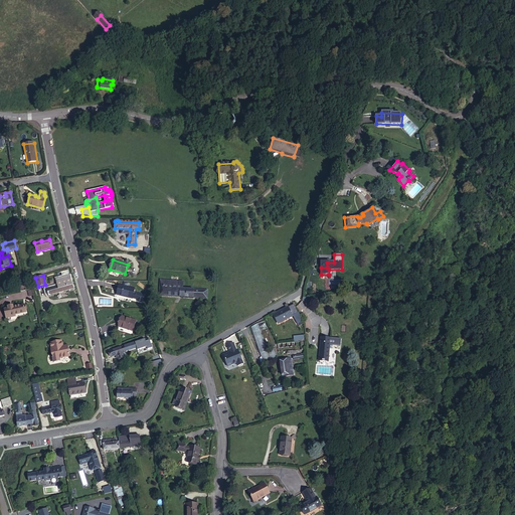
[(48,295),(73,289),(69,276),(56,279),(57,286),(46,289),(48,295)]
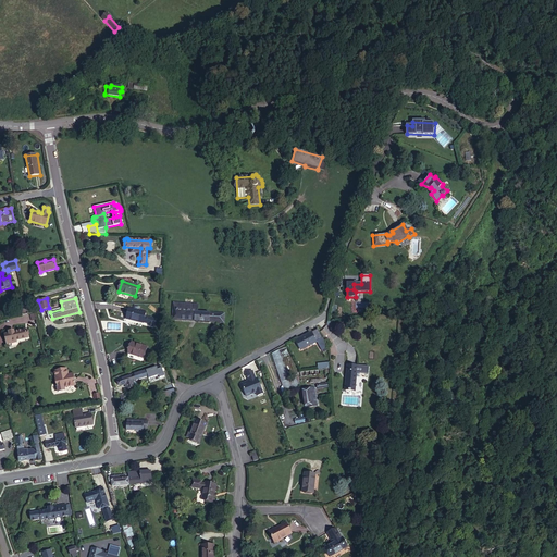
[(177,320),(194,321),(195,321),(210,322),(219,323),(220,313),(198,312),(198,305),(178,304),(177,320)]
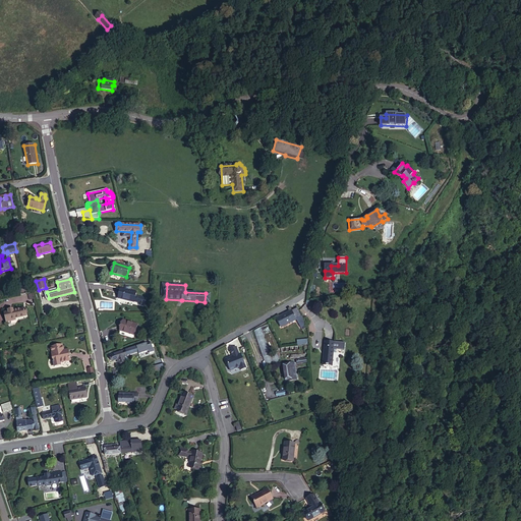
[(118,298),(134,302),(136,292),(120,288),(118,298)]
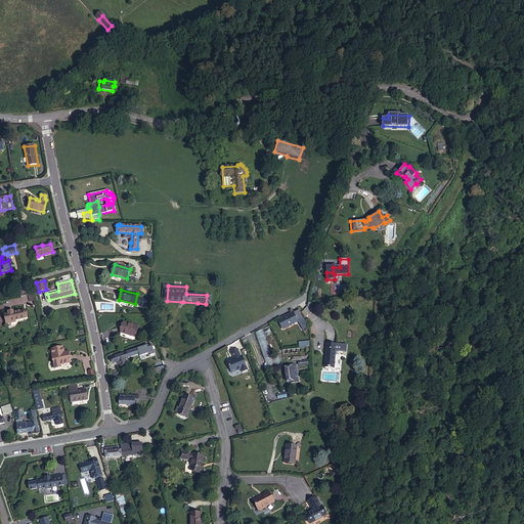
[(15,319),(26,317),(25,310),(13,312),(13,311),(8,312),(8,313),(4,314),(6,322),(15,320),(15,319)]
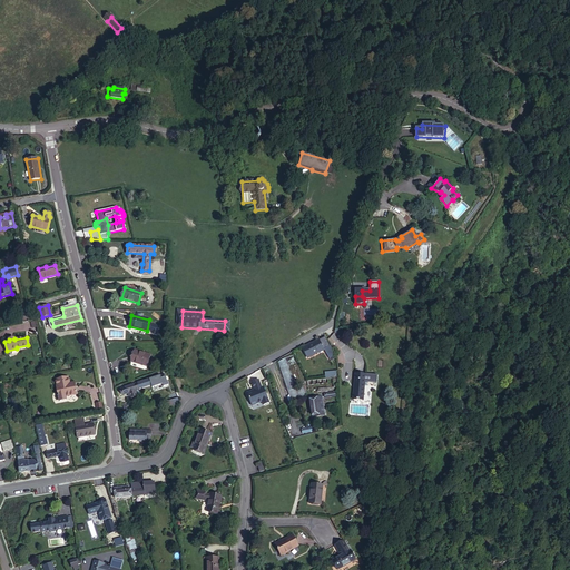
[(328,359),(335,355),(325,337),(303,349),(307,357),(324,350),(328,359)]
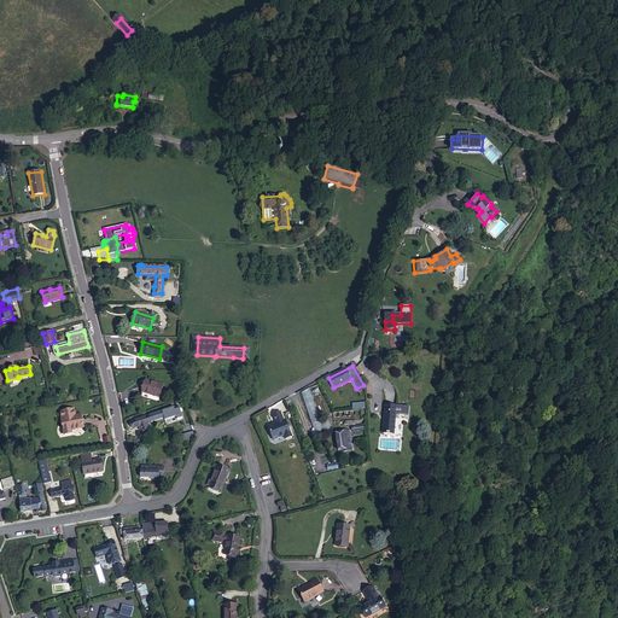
[(159,397),(163,385),(146,379),(143,392),(159,397)]
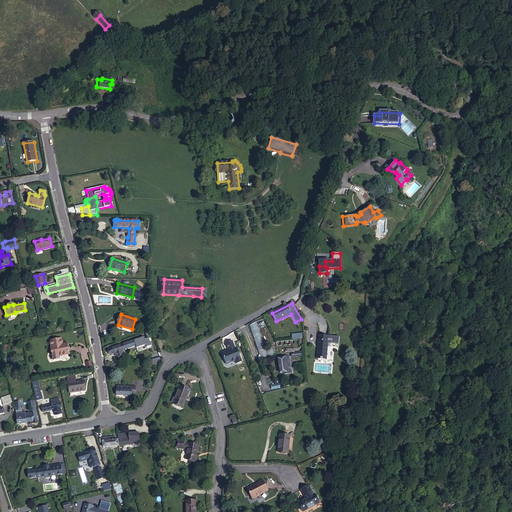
[(272,347),(263,320),(256,322),(250,325),(261,360),(275,355),(272,347)]
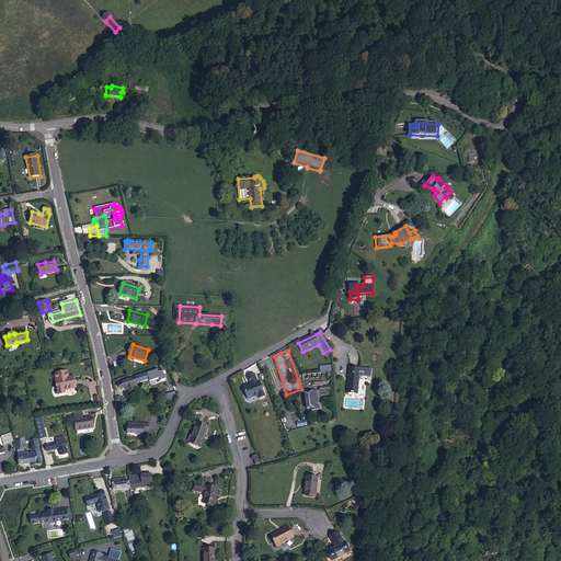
[(357,395),(359,368),(351,367),(347,393),(357,395)]
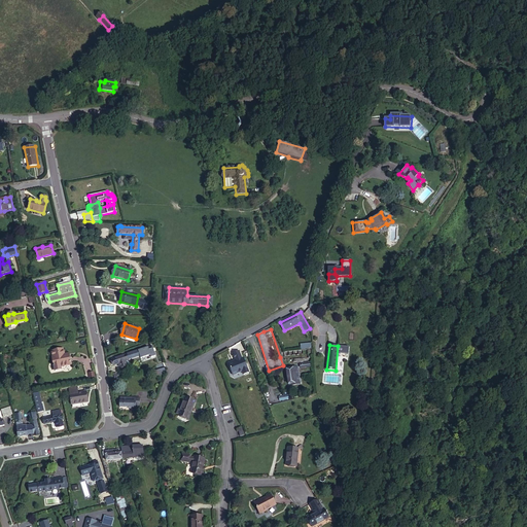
[(53,357),(55,371),(61,370),(61,366),(71,364),(69,356),(64,356),(63,349),(53,351),(54,356),(53,357)]
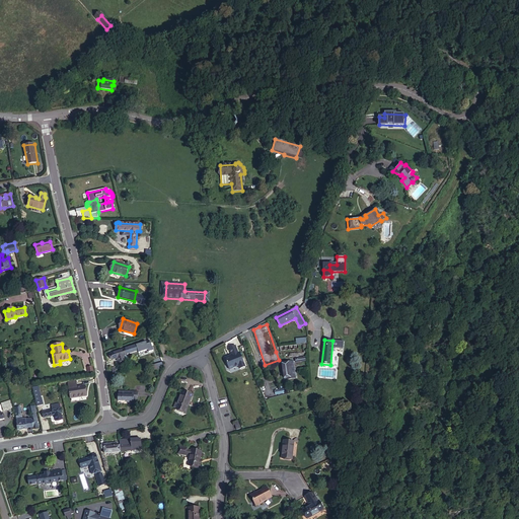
[(126,361),(124,356),(142,350),(141,346),(142,346),(141,344),(136,346),(129,348),(112,354),(113,359),(117,358),(118,361),(119,361),(120,362),(126,361)]
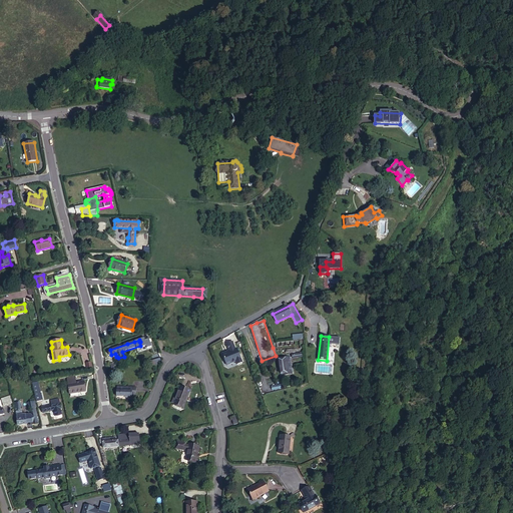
[(228,351),(229,352),(226,353),(225,352),(222,354),(226,365),(235,362),(237,365),(242,363),(236,349),(235,349),(232,342),(226,344),(228,351)]
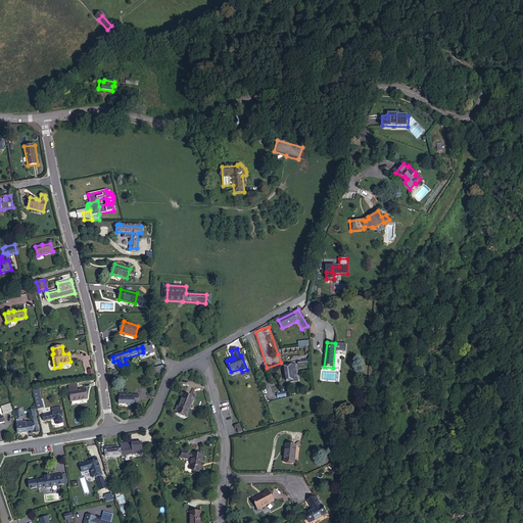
[(284,367),(287,382),(297,380),(295,365),(284,367)]
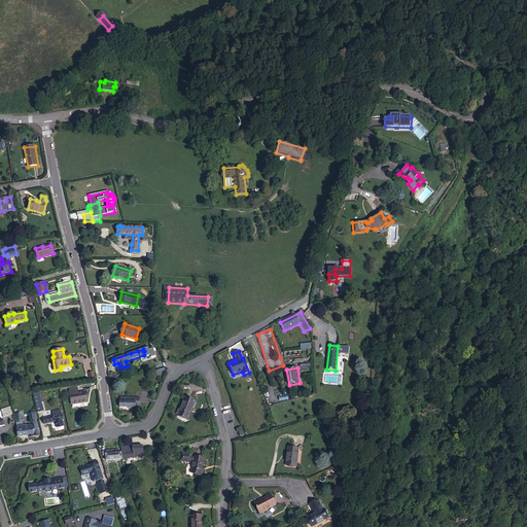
[(77,387),(69,388),(72,405),(88,401),(85,391),(78,393),(77,387)]
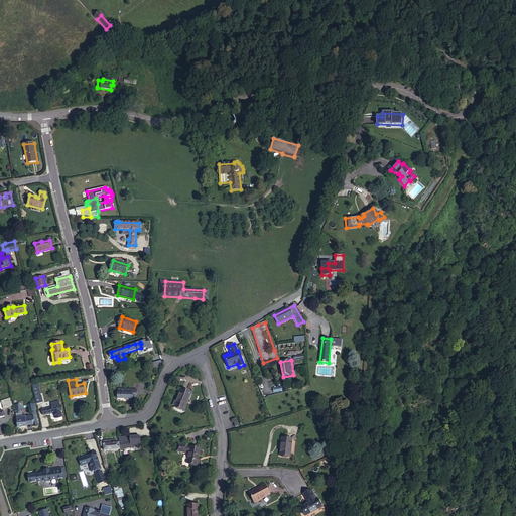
[(117,399),(132,399),(137,399),(137,390),(118,389),(117,399)]
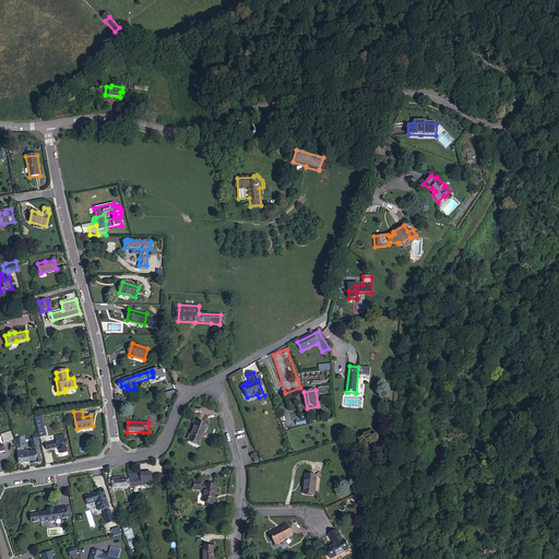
[(200,444),(207,425),(197,421),(192,435),(190,433),(188,439),(190,440),(189,440),(200,444)]
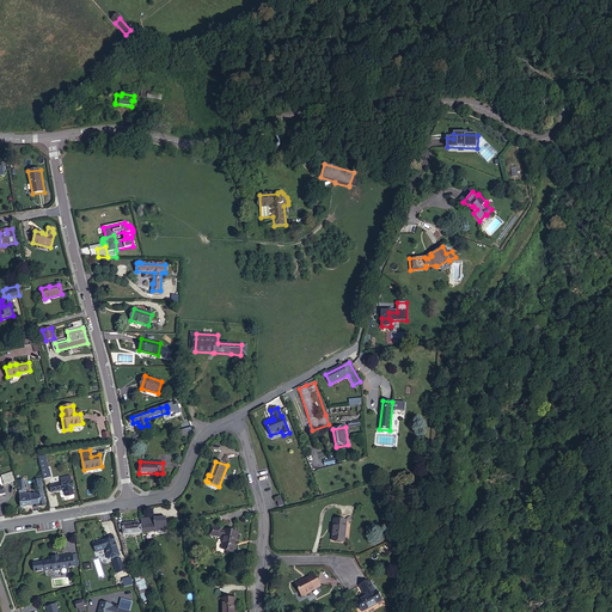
[(350,470),(343,472),(343,476),(347,488),(355,485),(350,470)]
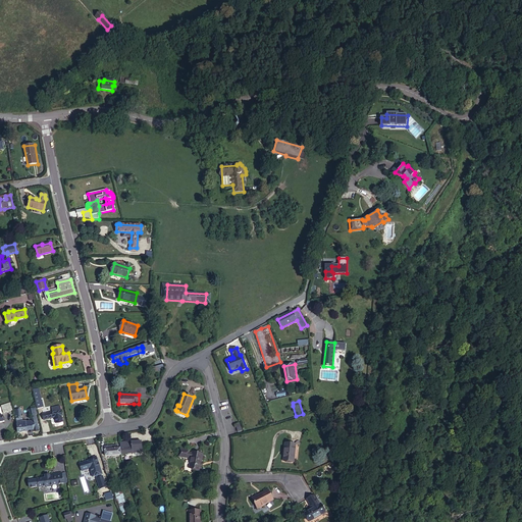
[(3,413),(12,410),(10,403),(1,406),(3,413)]
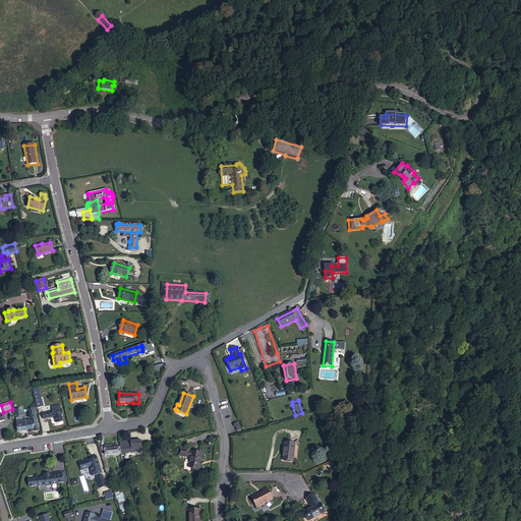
[(52,411),(43,413),(44,419),(62,415),(59,405),(51,407),(52,411)]
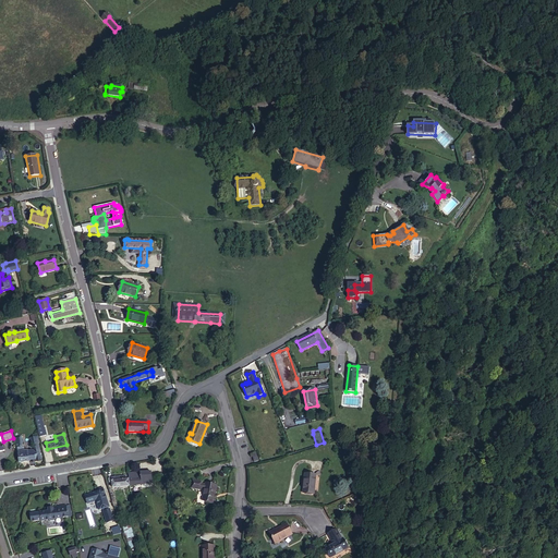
[(296,439),(300,449),(316,445),(313,434),(296,439)]
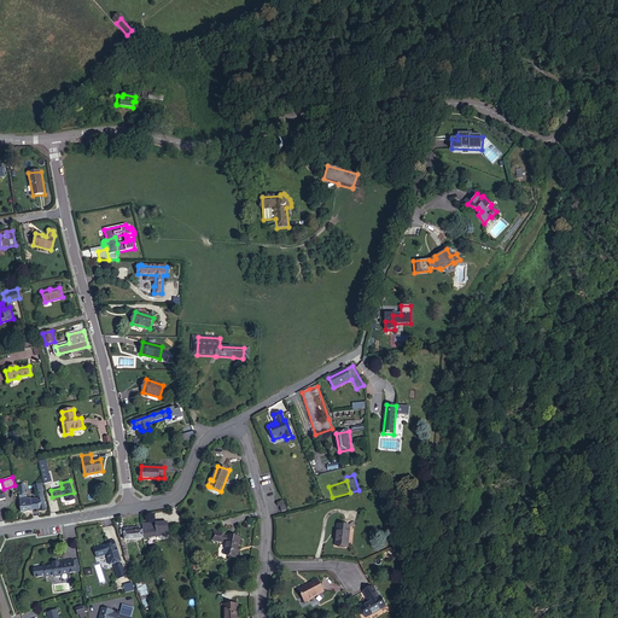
[(31,499),(27,500),(27,495),(25,495),(24,491),(27,490),(25,487),(24,485),(24,484),(18,485),(18,493),(19,493),(22,494),(22,495),(19,495),(21,512),(33,511),(33,509),(31,500),(31,499)]
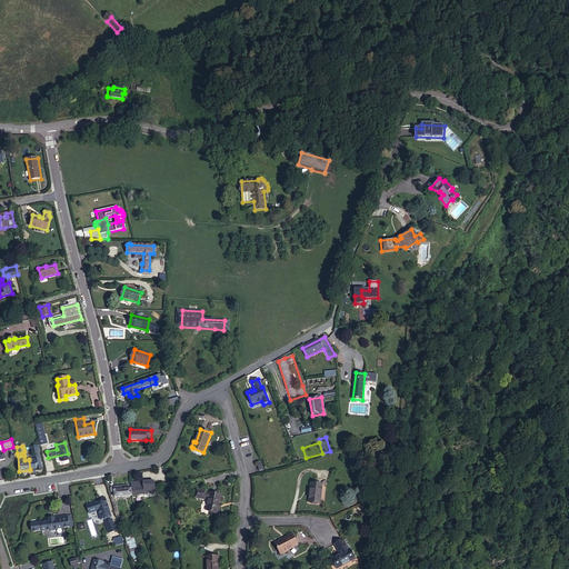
[(39,452),(35,452),(36,458),(33,458),(33,459),(36,469),(37,470),(42,469),(39,452)]
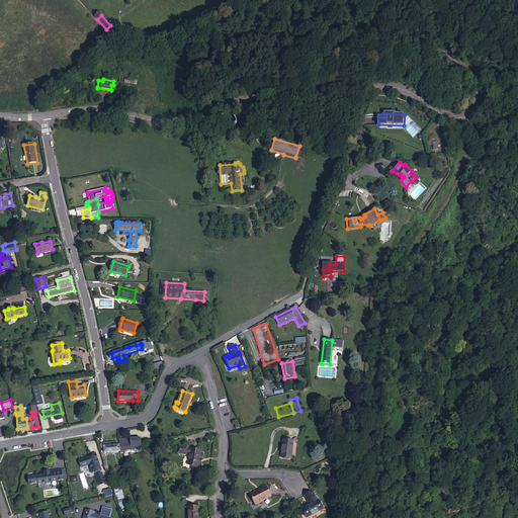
[(119,444),(120,451),(142,449),(140,438),(119,439),(119,444)]
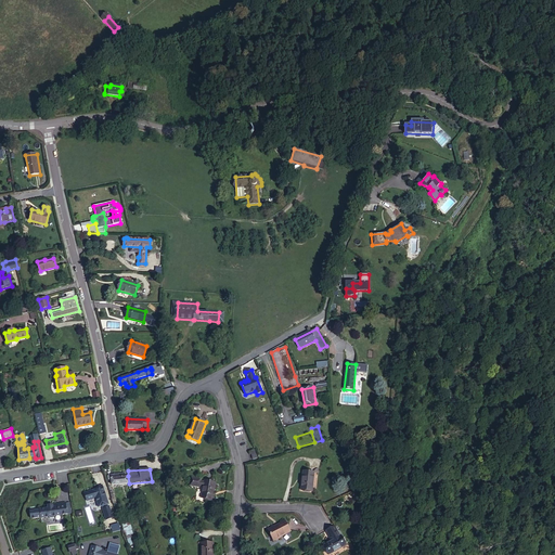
[(301,489),(312,491),(314,473),(304,472),(301,489)]
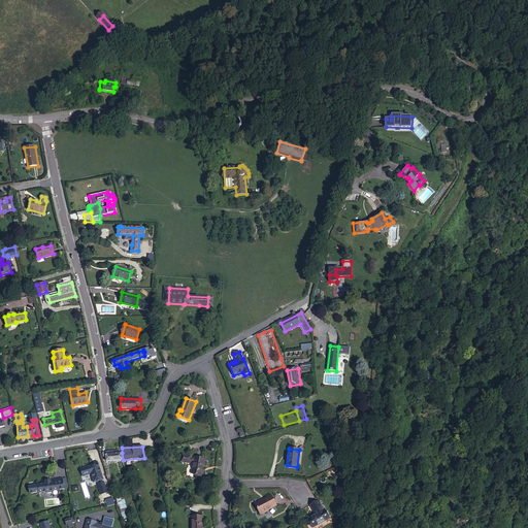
[(106,462),(123,460),(122,453),(119,453),(119,451),(105,452),(106,462)]
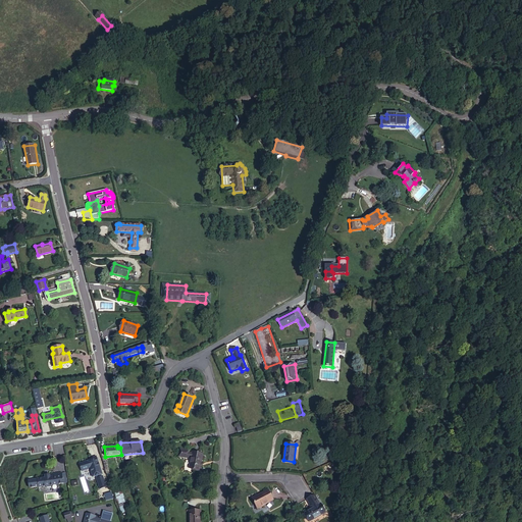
[(199,470),(202,455),(193,453),(192,454),(188,453),(189,452),(180,450),(179,457),(187,458),(188,457),(192,458),(190,468),(199,470)]
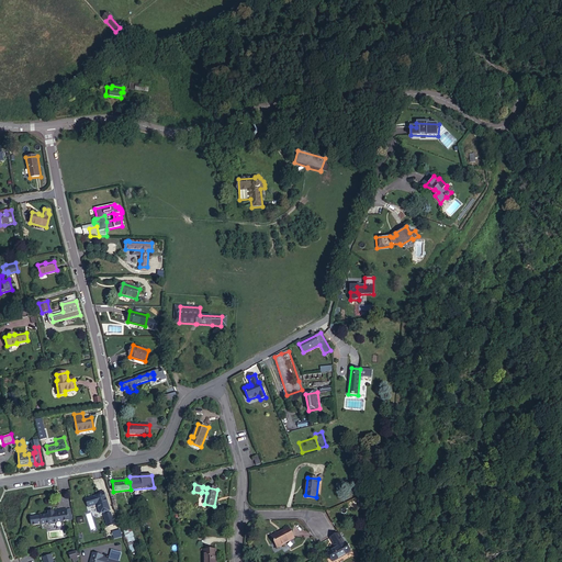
[(100,495),(86,499),(88,507),(97,504),(100,514),(103,513),(108,527),(114,525),(111,513),(110,513),(110,510),(104,493),(100,495)]
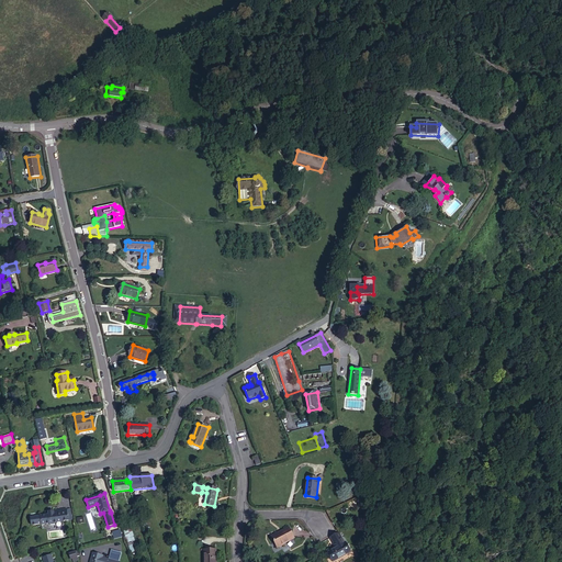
[(48,515),(31,517),(32,525),(41,524),(41,525),(49,524),(51,525),(55,525),(55,523),(62,521),(68,520),(67,509),(53,510),(53,512),(48,513),(48,515)]
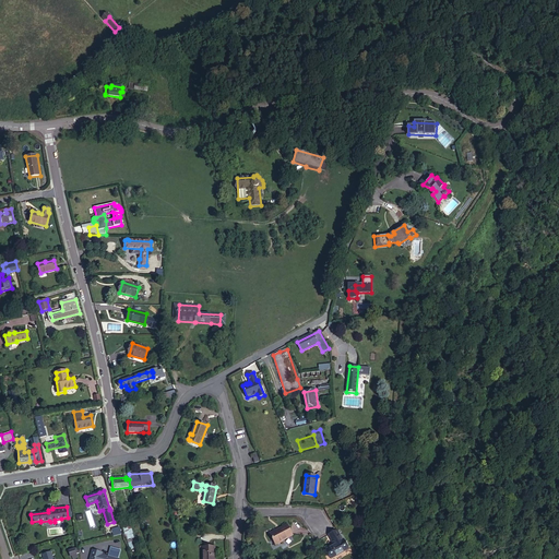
[(276,531),(270,534),(276,545),(282,542),(282,540),(293,535),(287,525),(276,531)]
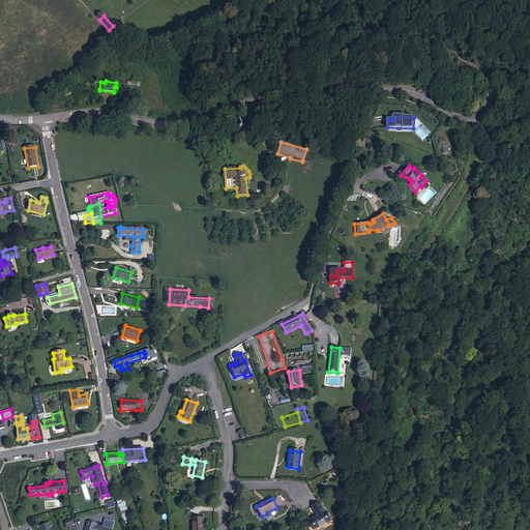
[(319,503),(312,507),(317,517),(310,521),(314,529),(330,520),(325,511),(324,512),(319,503)]
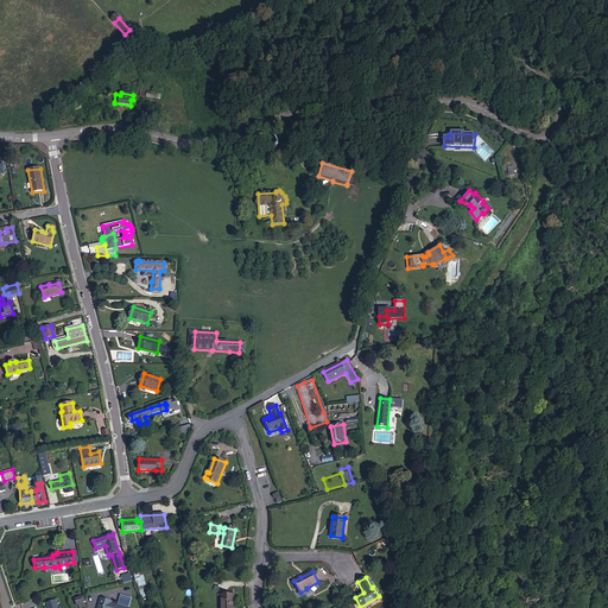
[(233,607),(233,594),(221,595),(221,607),(233,607)]
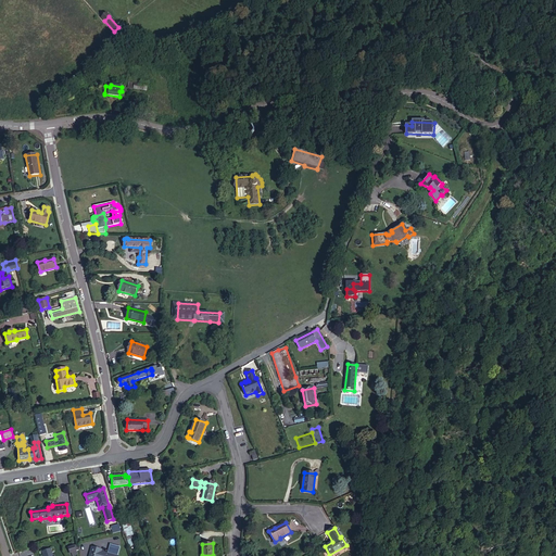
[(112,545),(110,544),(106,554),(117,555),(119,550),(111,547),(112,545)]
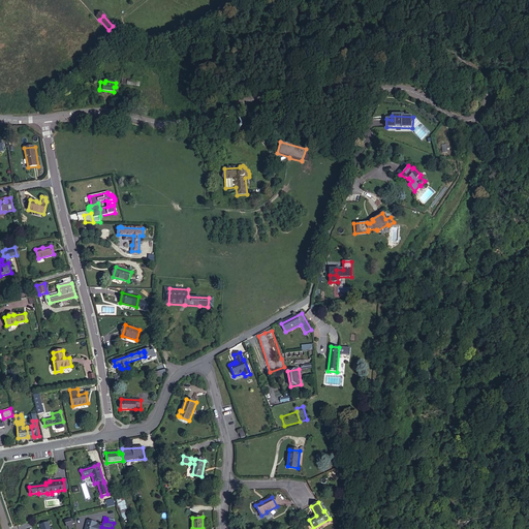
[(72,528),(73,528),(72,525),(74,524),(73,519),(64,522),(66,527),(68,526),(68,528),(72,528)]
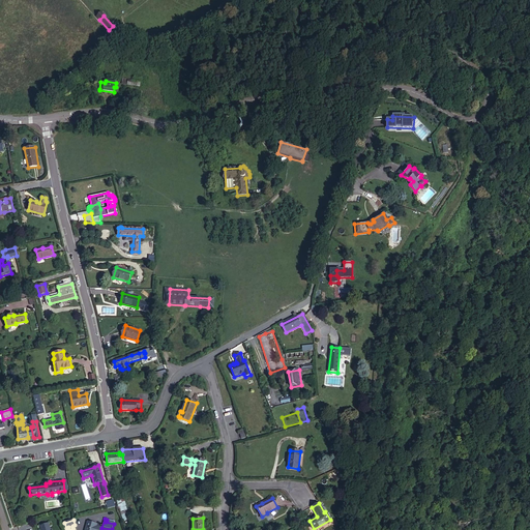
All buildings are outlined.
